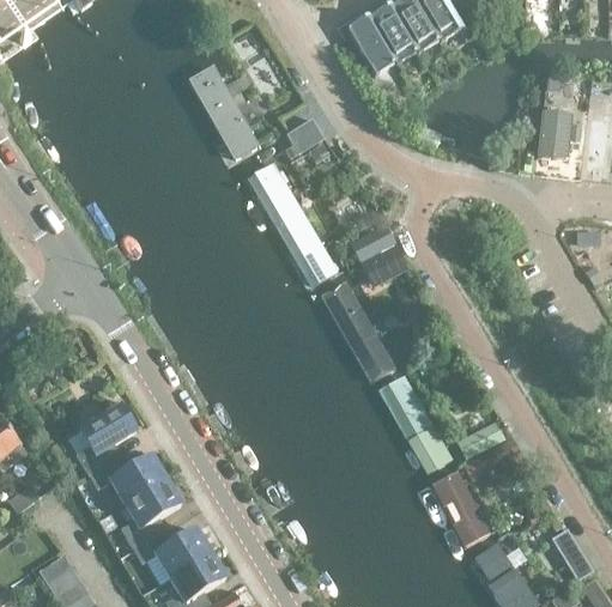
[(440,37),(418,1),(419,0),(401,0),(399,1),(399,0),(395,0),(392,2),(398,11),(397,12),(418,48),(419,50),(440,37)]
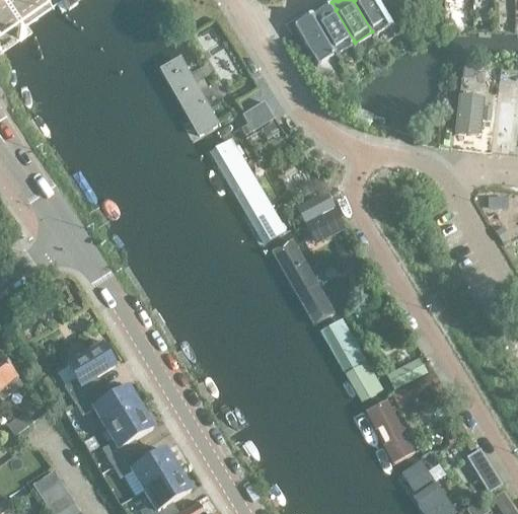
[(394,20),(382,0),(355,0),(354,1),(372,31),(373,32),(394,20)]
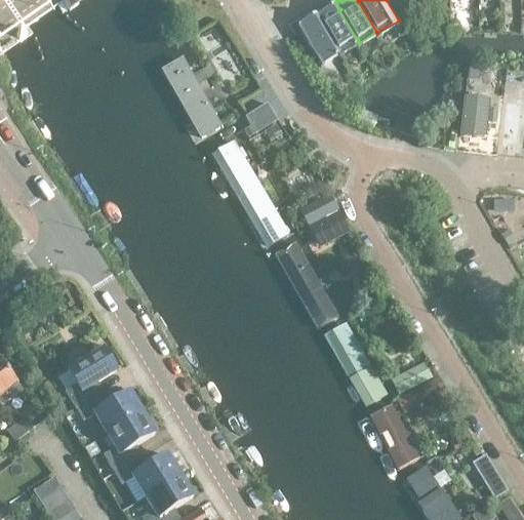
[(358,41),(339,10),(340,9),(335,2),(335,3),(322,10),(321,8),(317,11),(322,20),(321,20),(339,50),(340,52),(358,41)]
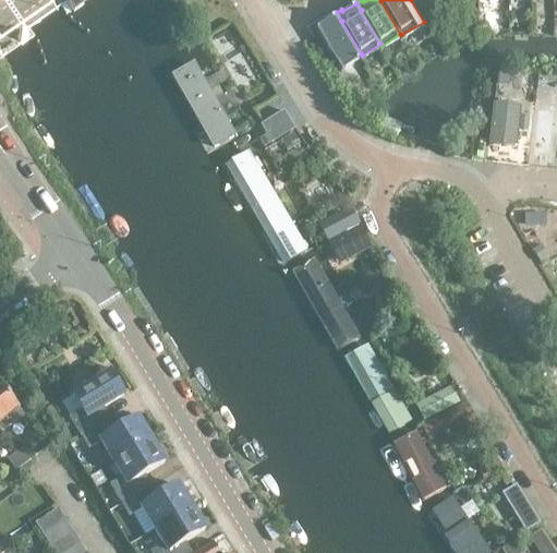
[(361,53),(341,21),(342,21),(337,12),(336,12),(336,13),(316,25),(319,31),(341,67),(342,67),(342,65),(361,53)]
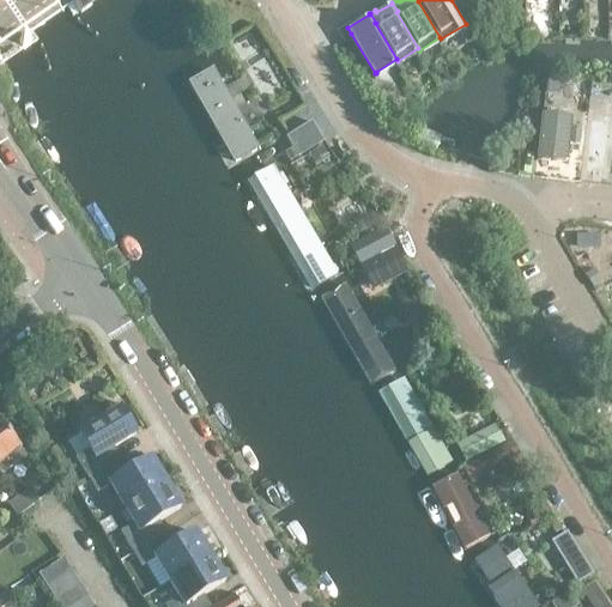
[(212,66),(192,78),(237,157),(258,145),(212,66)]
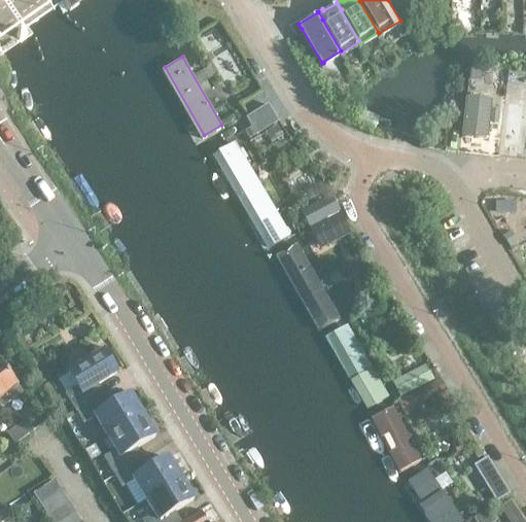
[(467,90),(466,131),(493,132),(494,91),(467,90)]
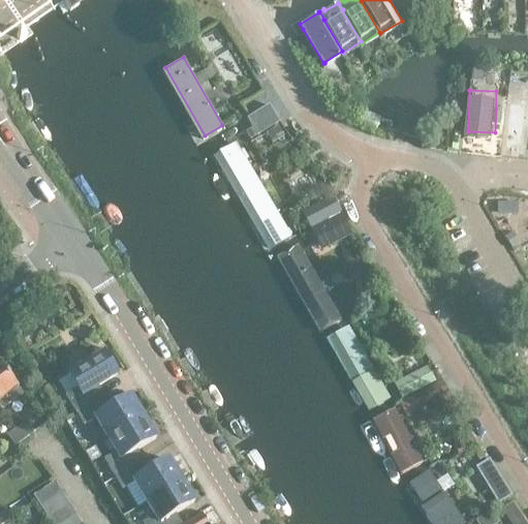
[(527,92),(517,90),(505,142),(525,146),(527,132),(527,92)]
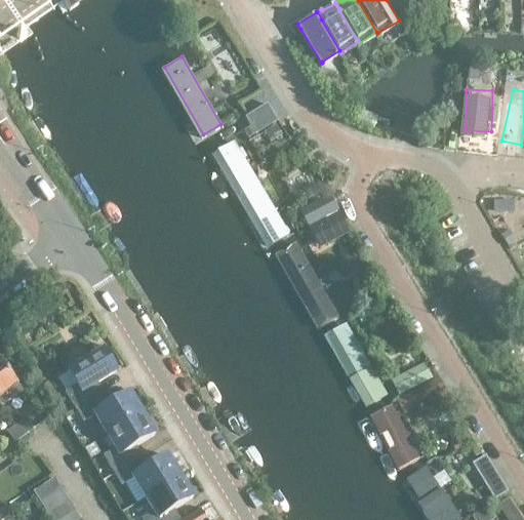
[(272,138),(290,125),(269,96),(250,111),(272,138)]
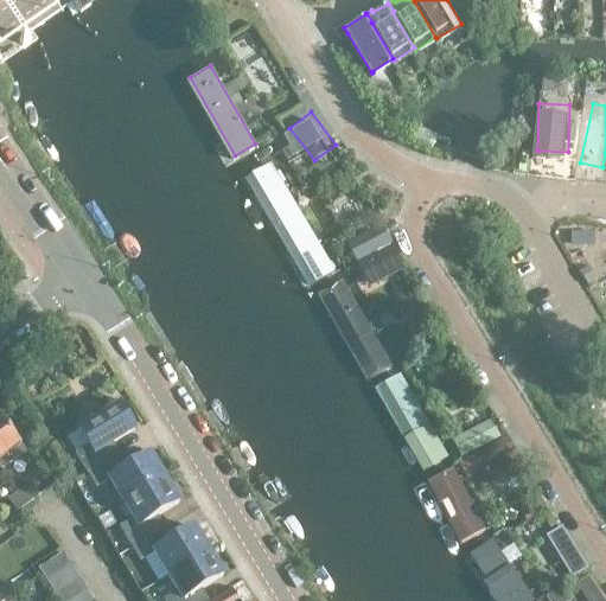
[(272,161),(257,170),(263,180),(255,185),(311,281),(335,267),(272,161)]
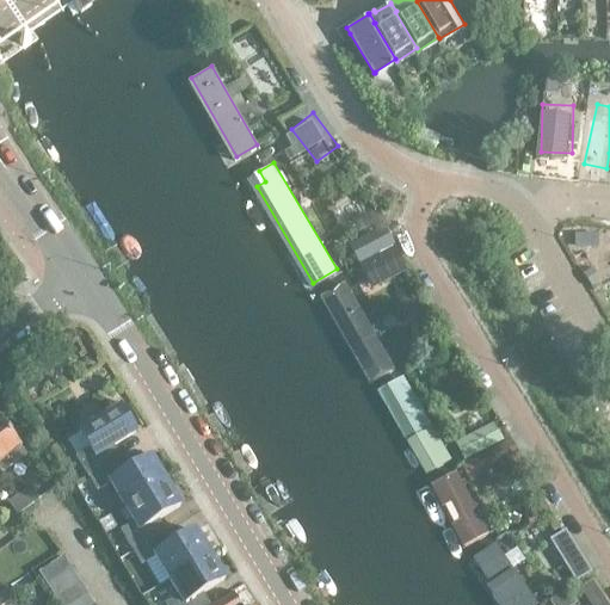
[(352,238),(375,282),(412,264),(389,218),(352,238)]
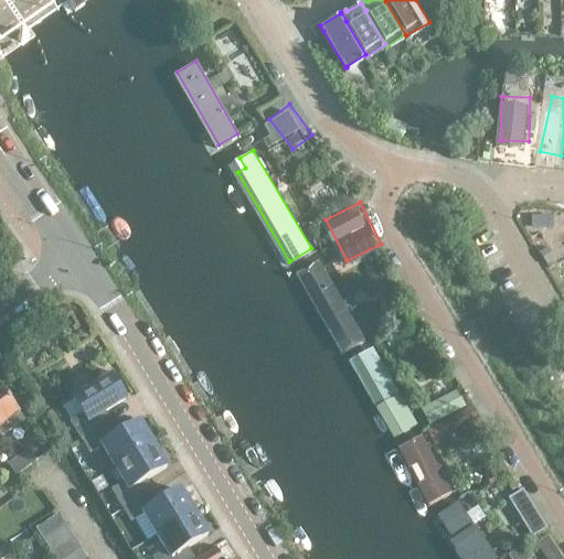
[(319,260),(298,271),(343,350),(363,337),(319,260)]
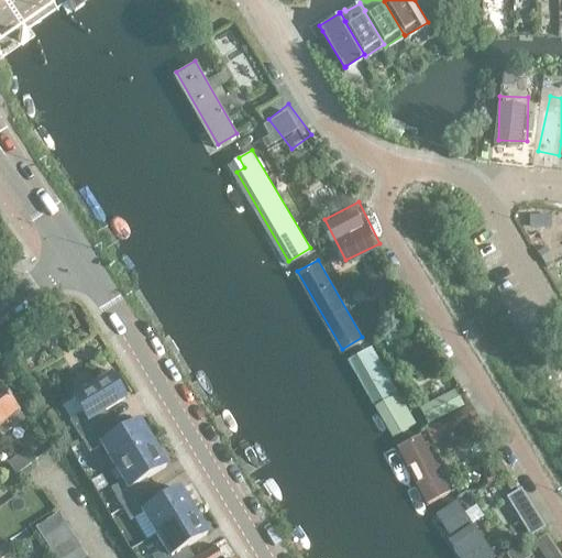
[(412,419),(371,347),(351,358),(394,430),(412,419)]
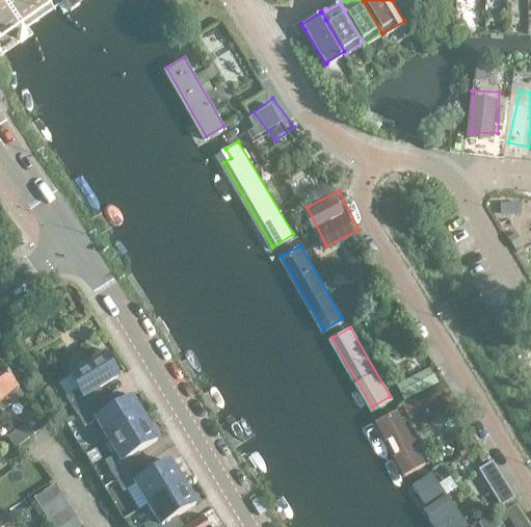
[(67,396),(78,414),(101,399),(95,390),(120,374),(112,363),(115,361),(107,348),(97,354),(98,358),(71,374),(79,389),(67,396)]
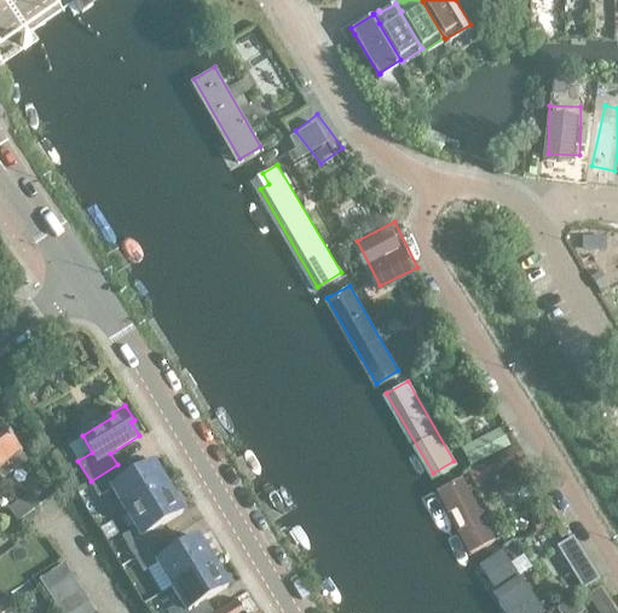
[(1,420),(0,420),(0,469),(4,475),(28,457),(23,450),(1,420)]
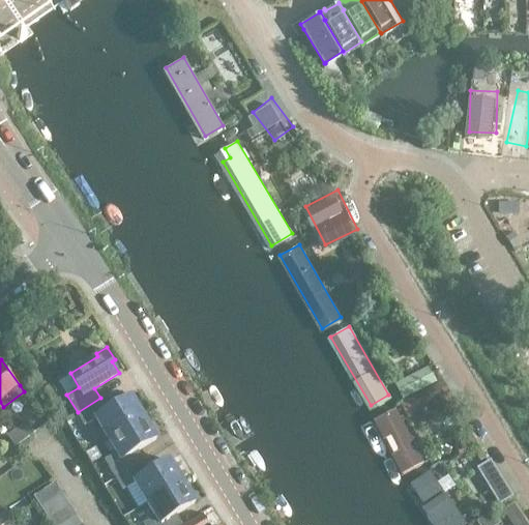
[(404,391),(439,378),(433,361),(397,376),(404,391)]
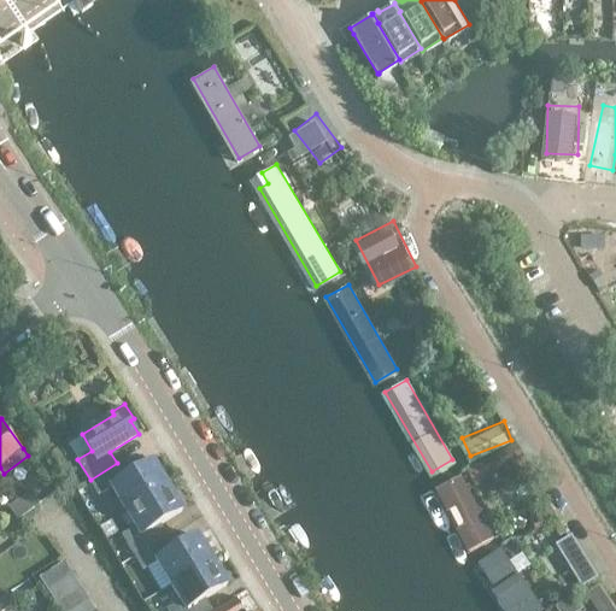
[(125,476),(117,463),(91,480),(99,494),(113,486),(127,507),(168,483),(153,459),(125,476)]
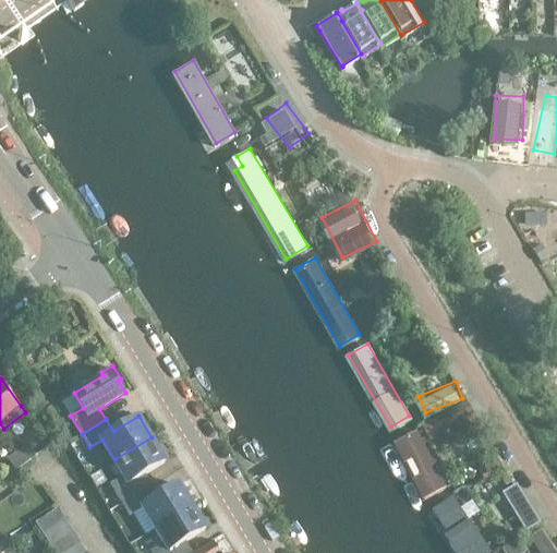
[(446,485),(416,429),(396,441),(425,496),(446,485)]
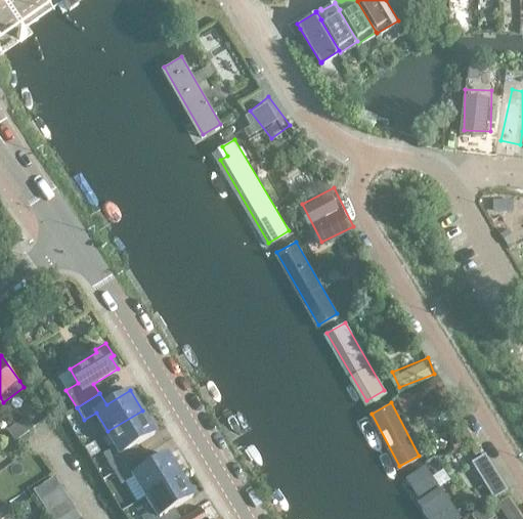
[(142,411),(107,431),(117,446),(104,453),(115,470),(137,457),(132,446),(156,432),(142,411)]
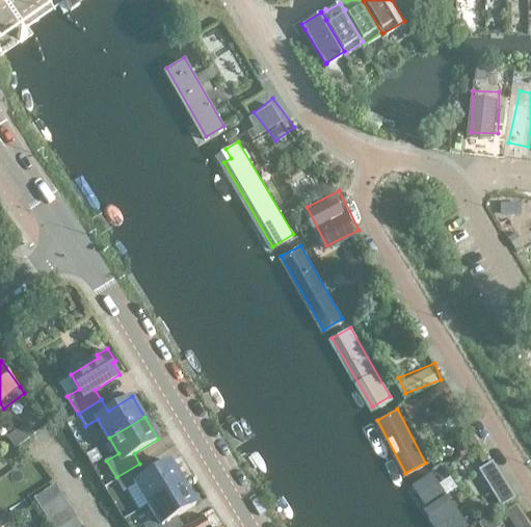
[(7,435),(16,446),(34,431),(26,420),(7,435)]
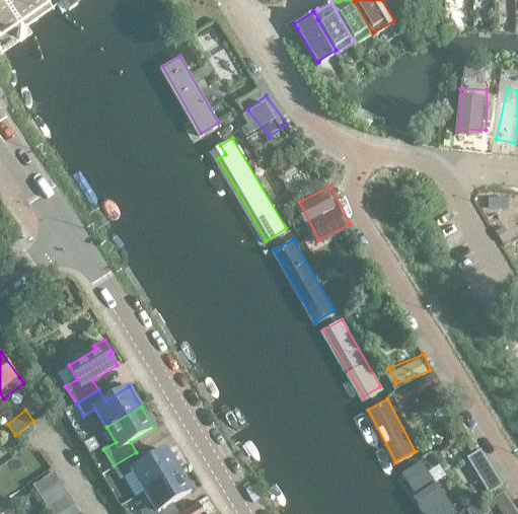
[(487,445),(472,451),(490,488),(504,482),(487,445)]
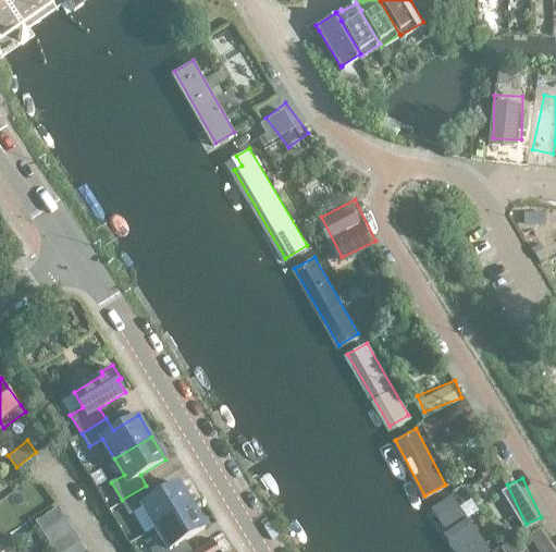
[(153,498),(146,486),(122,500),(131,514),(143,506),(155,526),(193,503),(180,482),(153,498)]
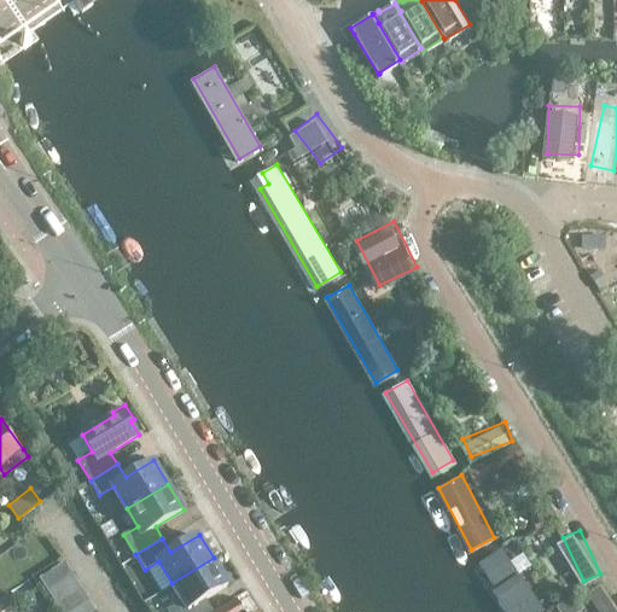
[(501,548),(482,563),(502,593),(498,595),(508,611),(536,611),(542,608),(501,548)]
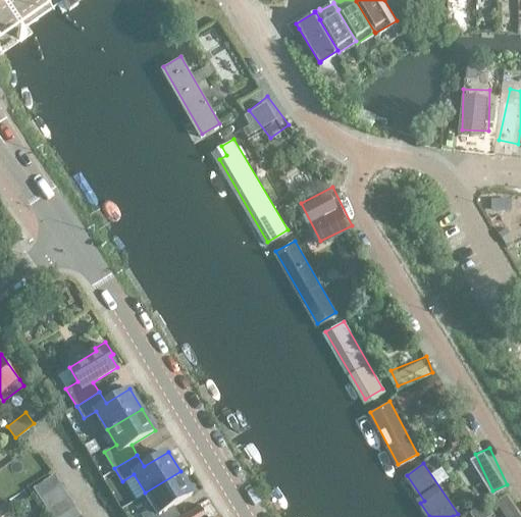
[(180,471),(145,493),(154,507),(142,514),(144,516),(174,516),(169,508),(194,494),(180,471)]
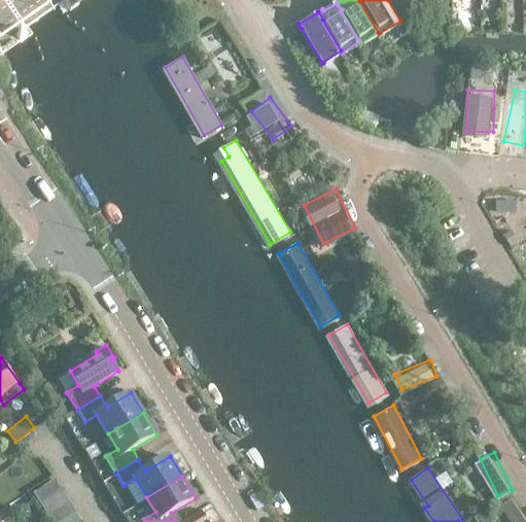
[(35,490),(42,502),(63,489),(56,477),(35,490)]
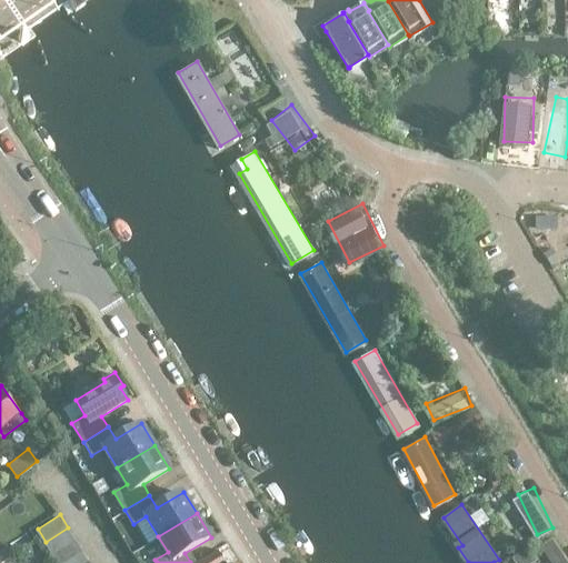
[(46,542),(53,553),(76,539),(68,528),(46,542)]
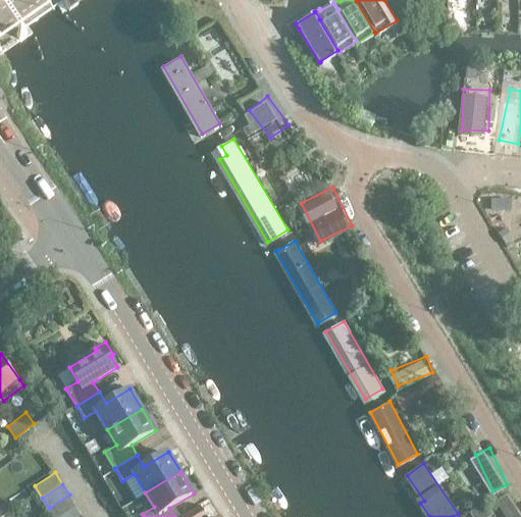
[(49,508),(54,516),(56,516),(75,505),(69,495),(49,508)]
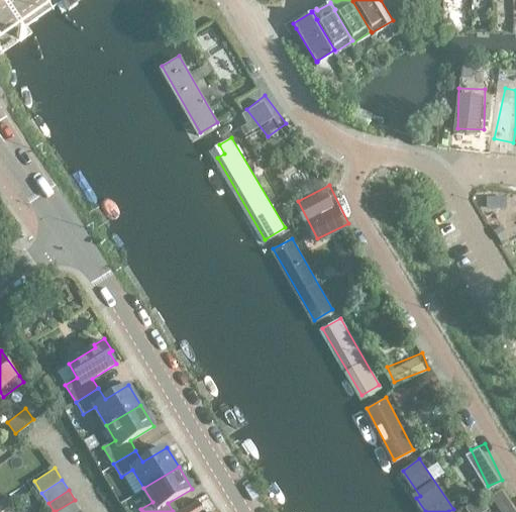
[(0,511),(2,510),(12,503),(7,496),(0,499),(0,511)]
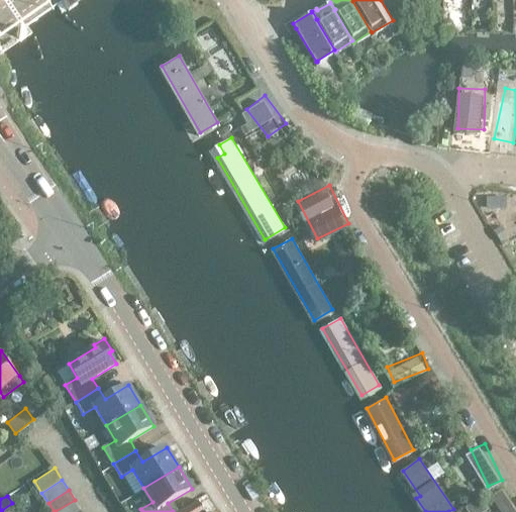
[(56,511),(78,511),(82,510),(75,500),(56,511)]
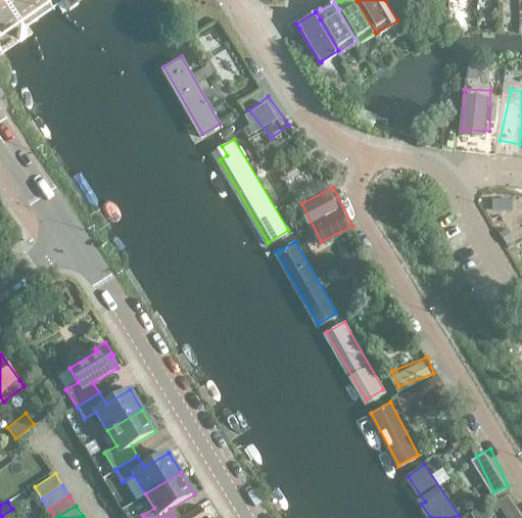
[(207,517),(201,507),(181,517),(207,517)]
